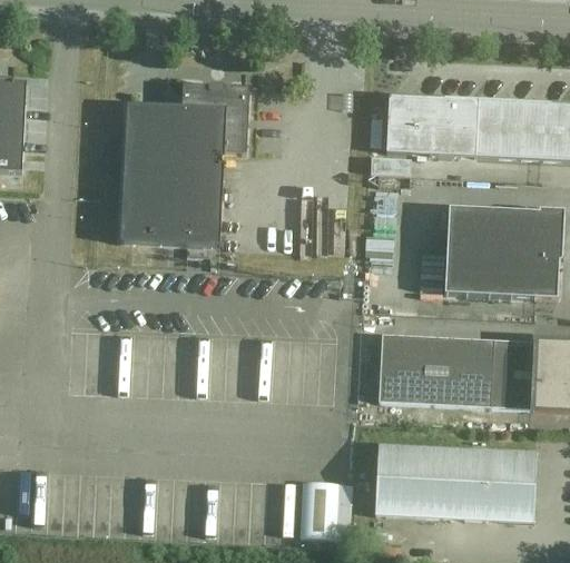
[(405,45),(394,43),(394,56),(405,56),(405,45)]
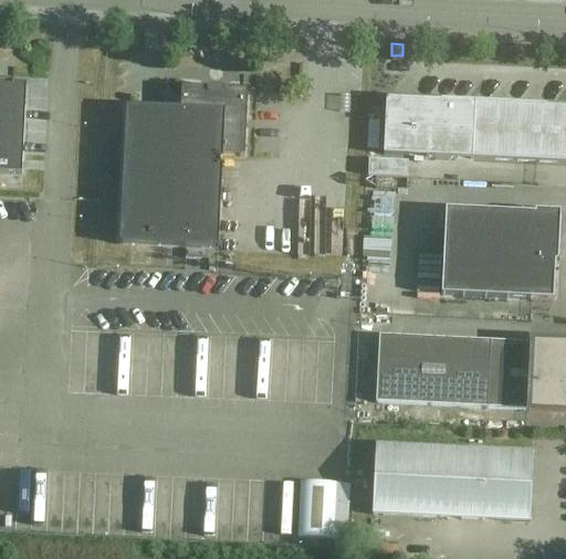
[(0,169),(21,170),(25,82),(13,81),(13,78),(0,77),(0,169)]
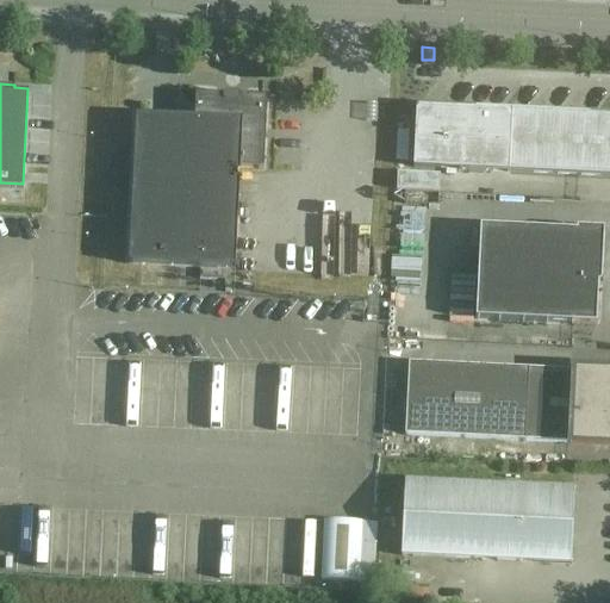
[(138,110),(131,259),(238,265),(243,163),(266,165),(269,93),(198,89),(197,112),(138,110)]
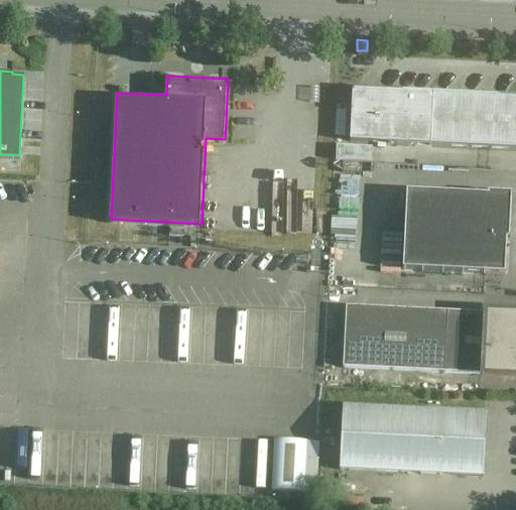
[(352,85),(350,136),(515,144),(515,97),(502,97),(502,92),(352,85)]
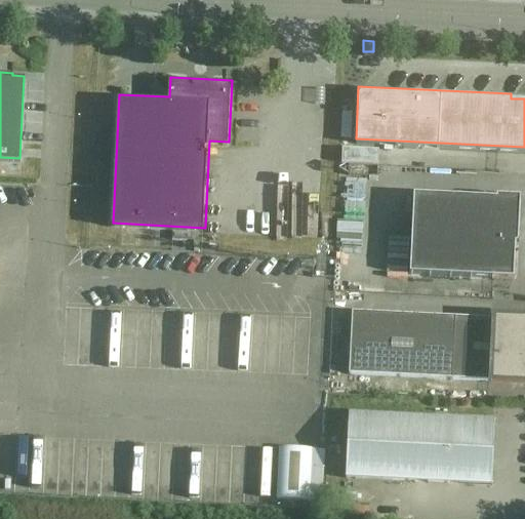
[(344,155),(366,156),(366,142),(344,142),(344,155)]
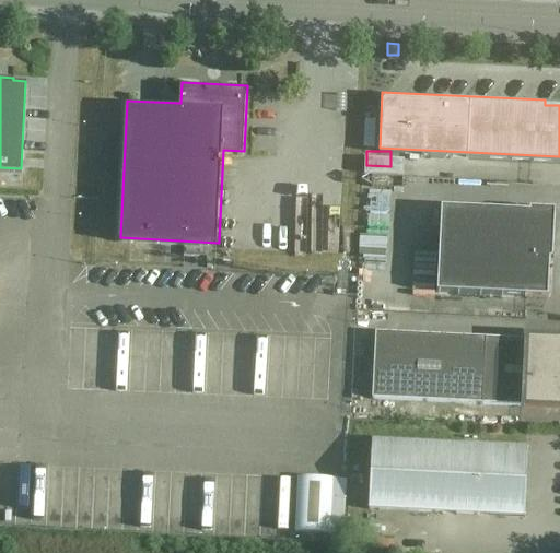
[(369,201),(393,200),(392,172),(368,173),(369,201)]
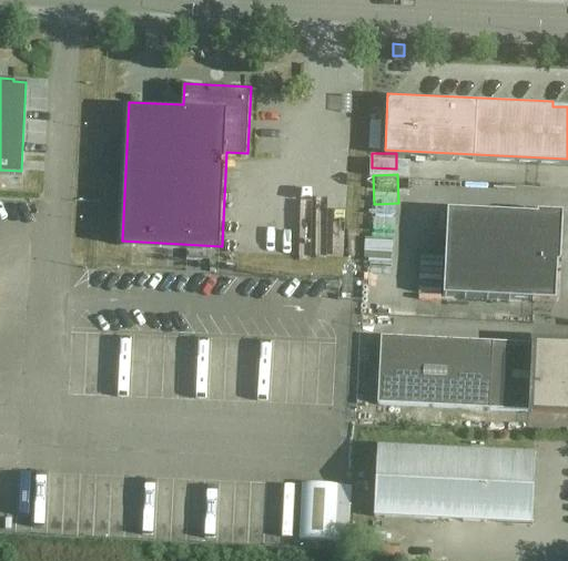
[(442,291),(554,297),(558,211),(446,204),(442,291)]
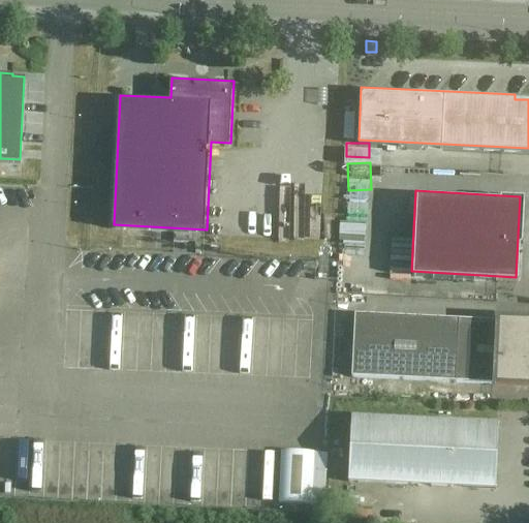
[(342,234),(365,235),(366,209),(343,209),(342,234)]
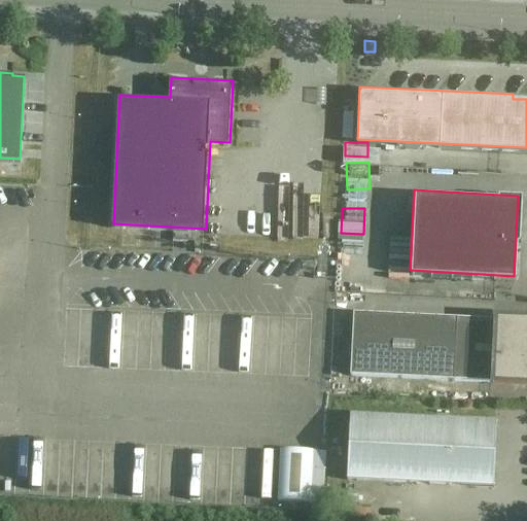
[(392,253),(403,253),(403,234),(392,234),(392,253)]
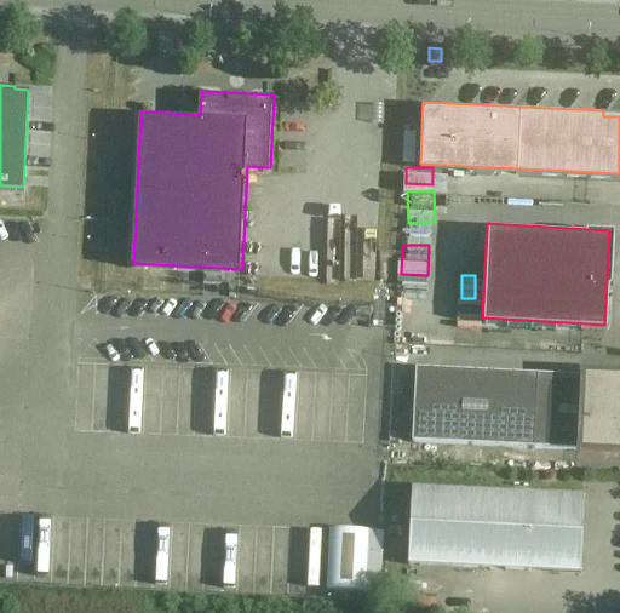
[(414,364),(411,436),(580,445),(580,446),(619,447),(619,372),(584,371),(584,372),(414,364)]
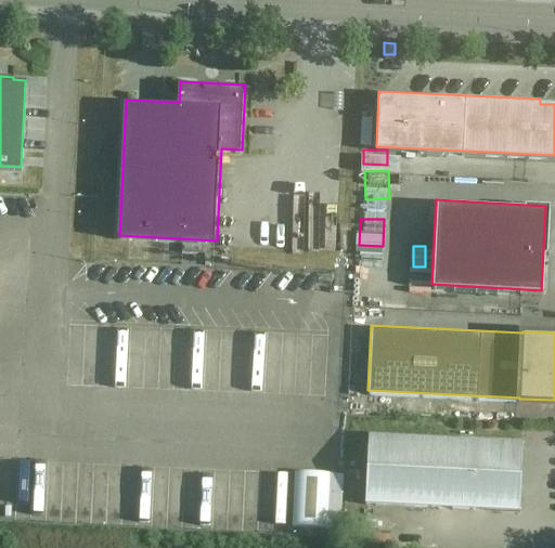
[(368,432),(364,499),(518,507),(523,440),(368,432)]
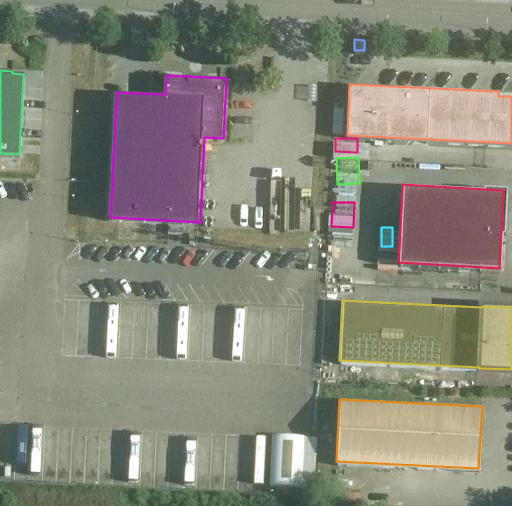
[(301,483),(302,472),(304,433),(271,432),(269,482),(301,483)]
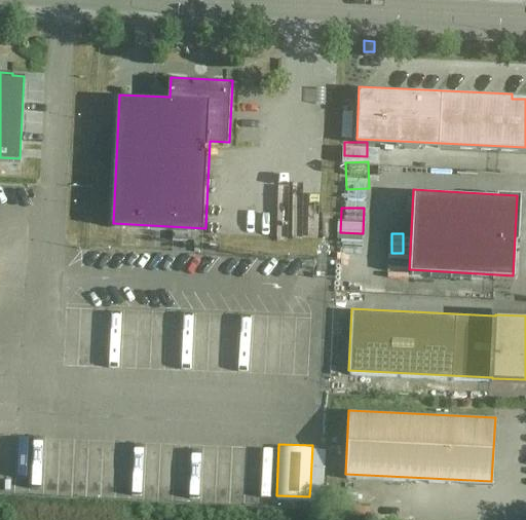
All buildings are outlined.
